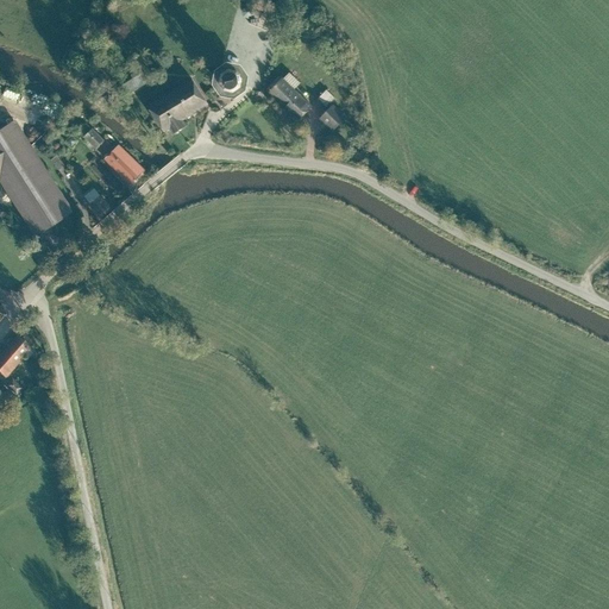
[(207,68),(203,83),(212,96),(225,98),(238,89),(242,75),(233,62),(218,61),(207,68)]
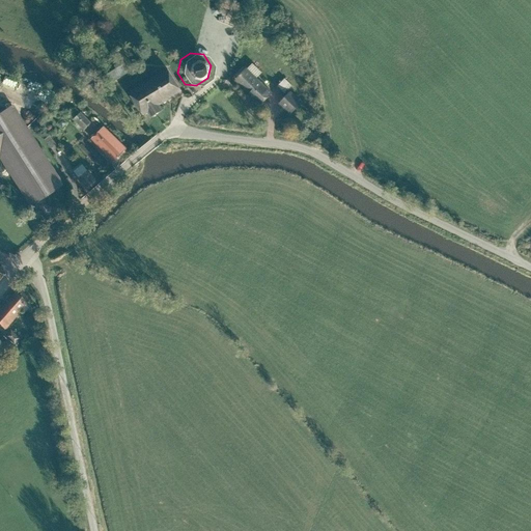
[(133,59),(100,80),(105,88),(139,67),(133,59)]
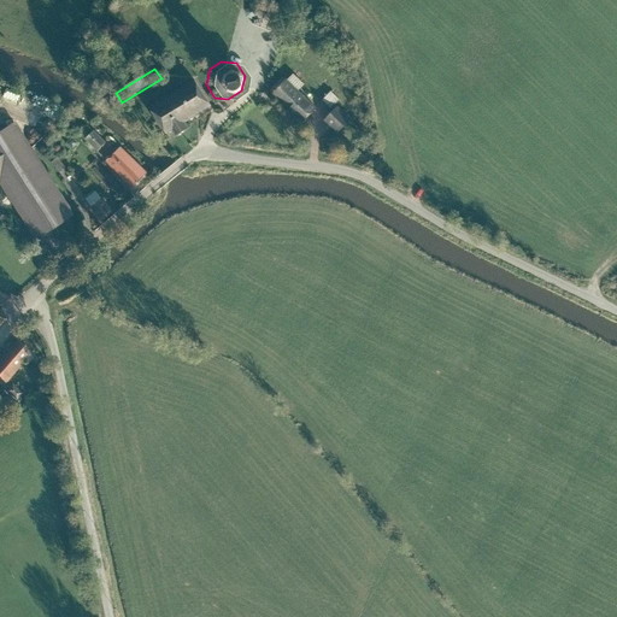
[(298,123),(313,109),(286,78),(270,94),(298,123)]
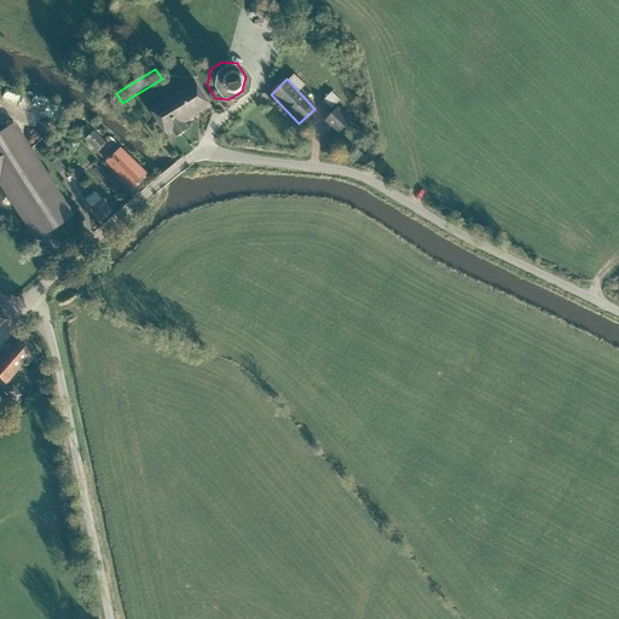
[(208,106),(192,82),(145,111),(158,134),(168,129),(169,133),(175,134),(184,128),(180,123),(208,106)]
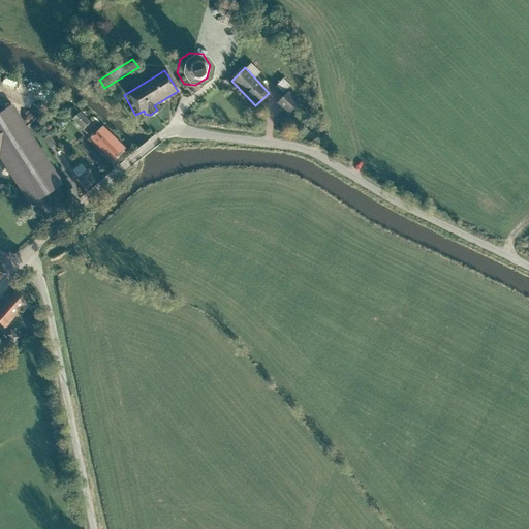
[(291,86),(283,78),(276,85),(283,93),(291,86)]
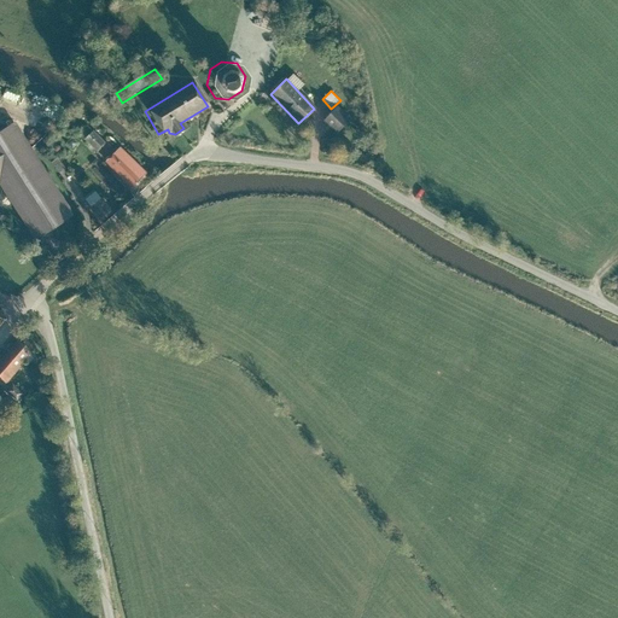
[(350,122),(338,110),(325,122),(337,134),(350,122)]
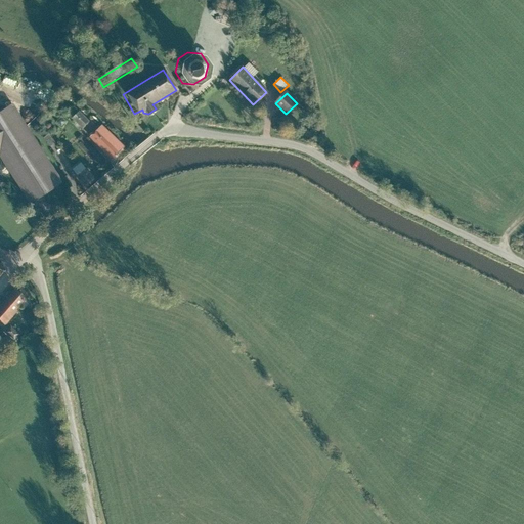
[(61,184),(11,104),(0,111),(0,163),(27,206),(61,184)]
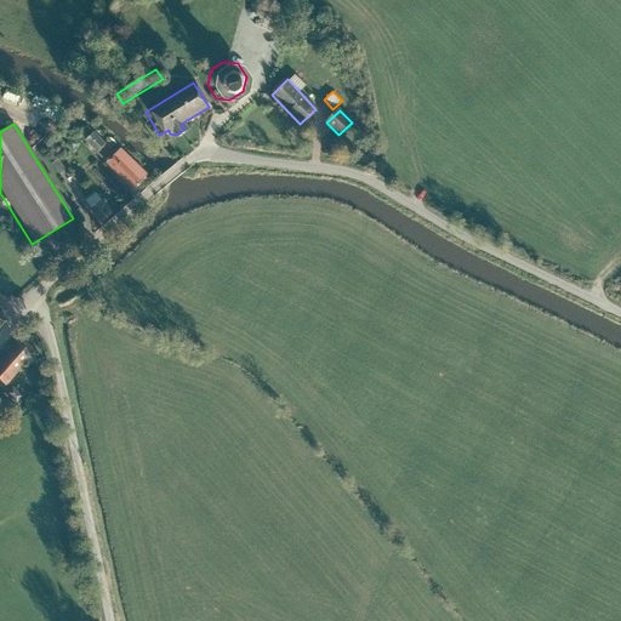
[(103,143),(91,131),(83,140),(95,152),(103,143)]
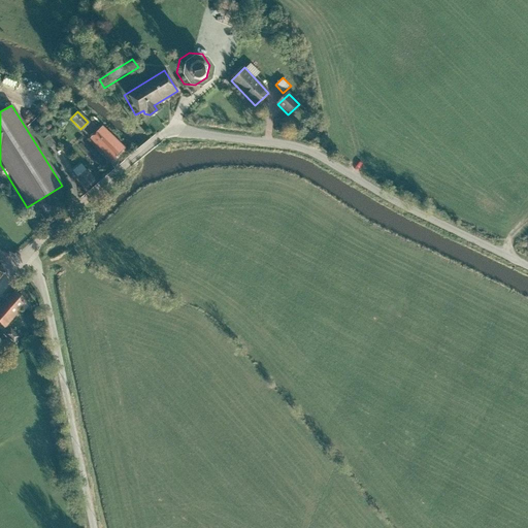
[(103,128),(91,140),(109,161),(123,149),(103,128)]
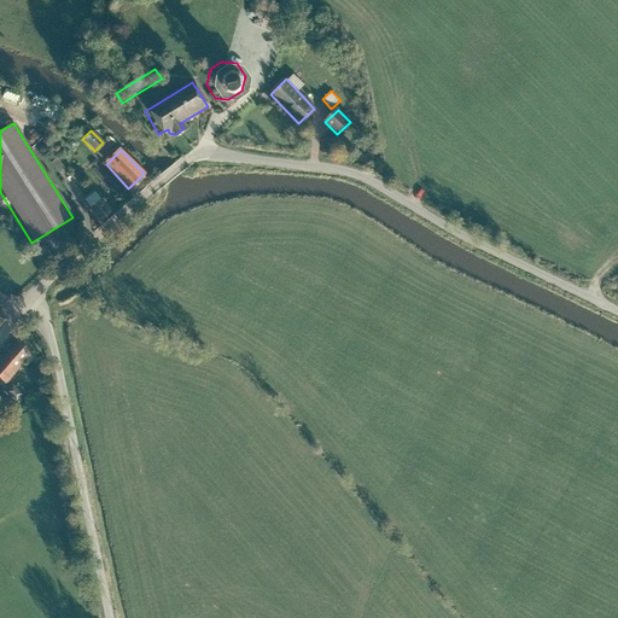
[(66,169),(58,156),(50,162),(58,175),(66,169)]
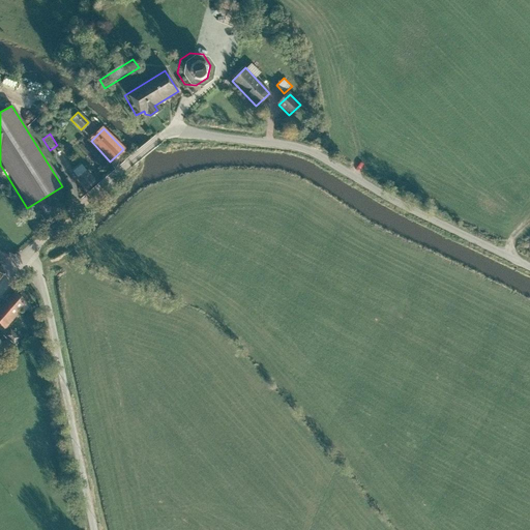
[(94,180),(87,171),(77,179),(84,188),(94,180)]
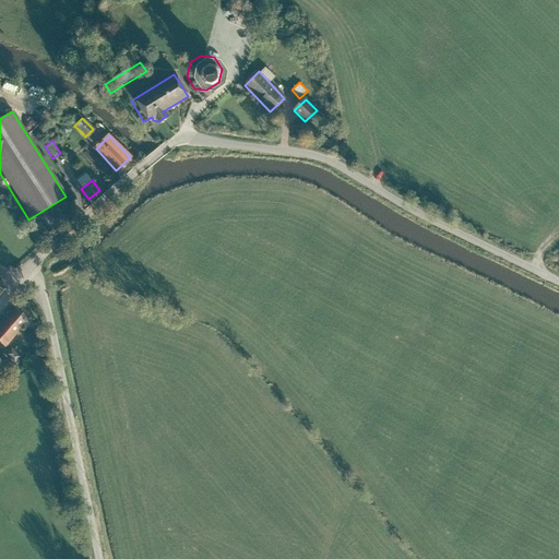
[(26,321),(12,310),(0,325),(0,344),(6,349),(26,321)]
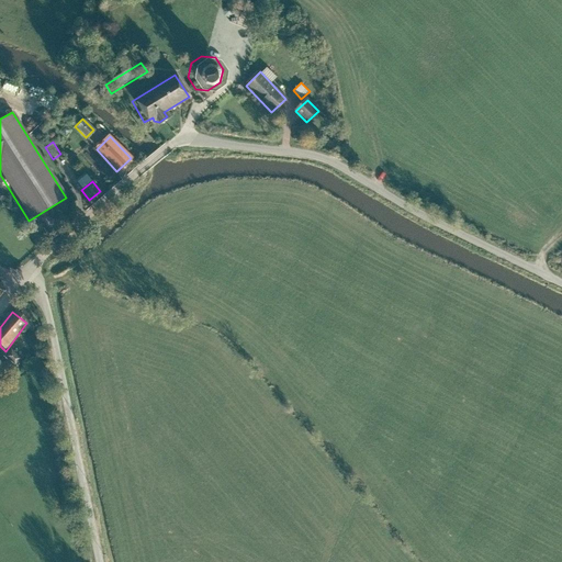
[(14,363),(19,358),(12,351),(8,357),(14,363)]
